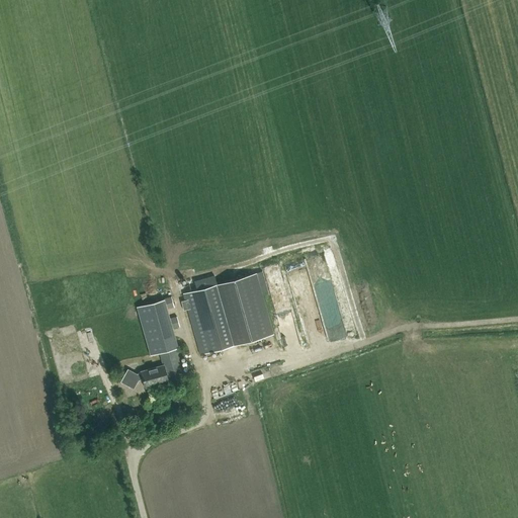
[(267,291),(262,271),(217,283),(234,345),(273,334),(262,292),(267,291)]
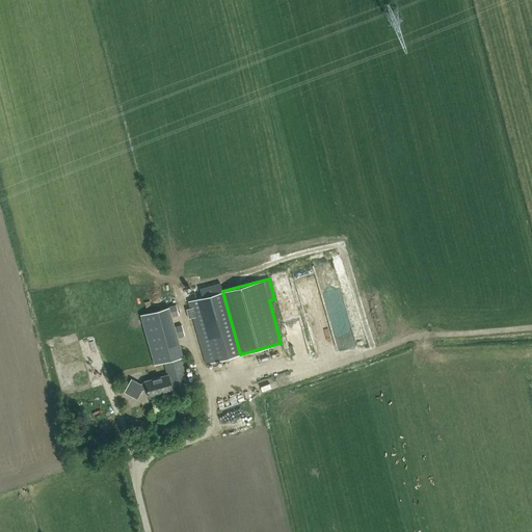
[(240,354),(221,292),(188,301),(206,364),(240,354)]
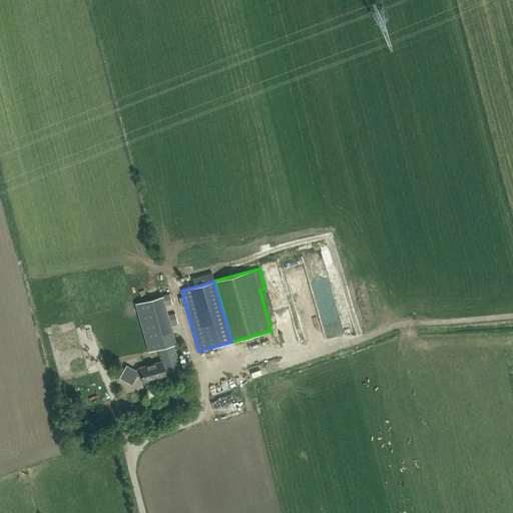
[(174,348),(160,297),(133,305),(147,355),(174,348)]
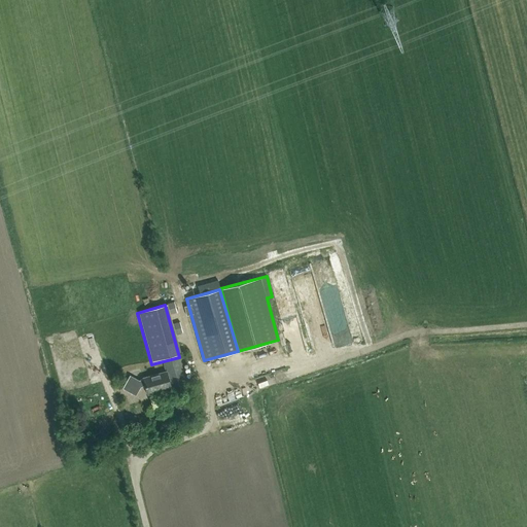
[(139,380),(130,376),(123,388),(136,396),(141,387),(145,386),(147,394),(160,390),(161,392),(171,389),(166,372),(143,378),(143,379),(139,380)]
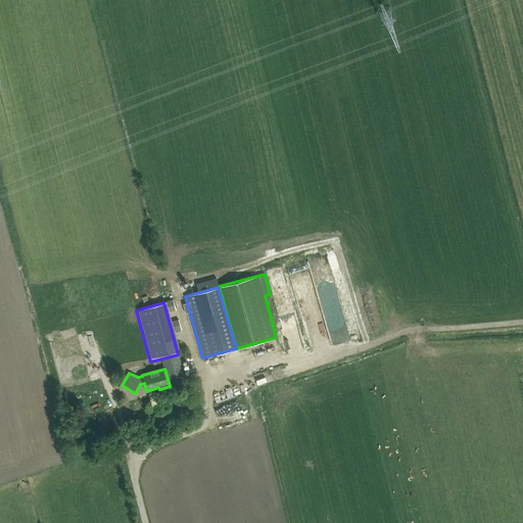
[(190,408),(183,411),(185,417),(192,414),(190,408)]
